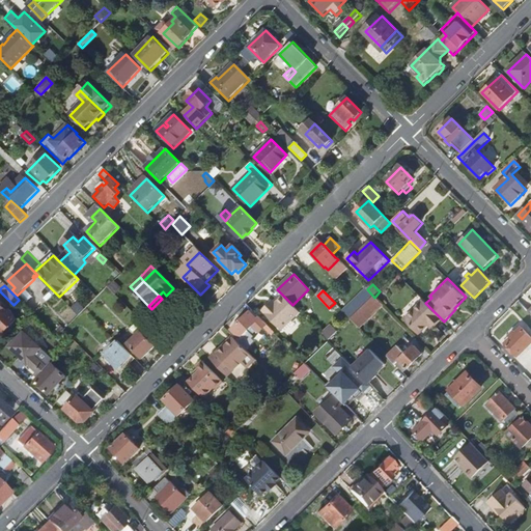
[(292,305),(283,296),(273,306),(270,304),(262,311),(281,331),(300,313),(292,305)]
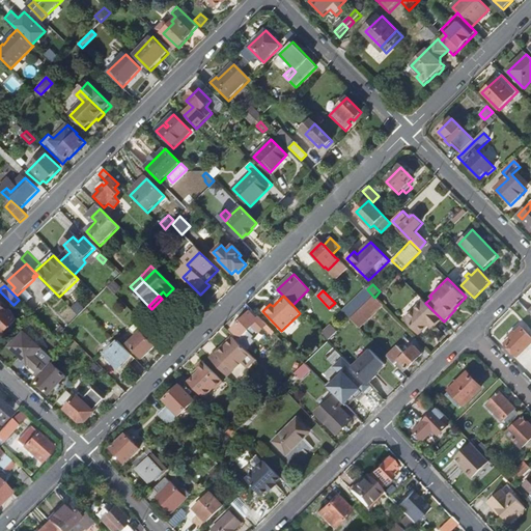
[(374,298),(368,304),(376,311),(383,306),(374,298)]
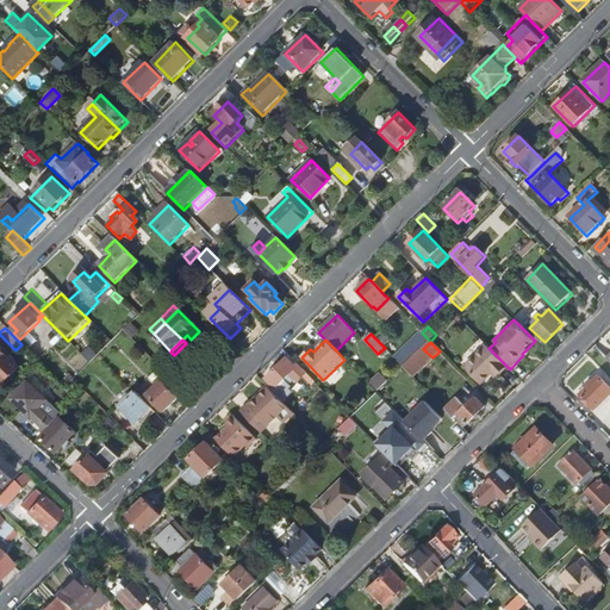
[(410,344),(396,359),(414,377),(433,358),(423,349),(418,353),(410,344)]
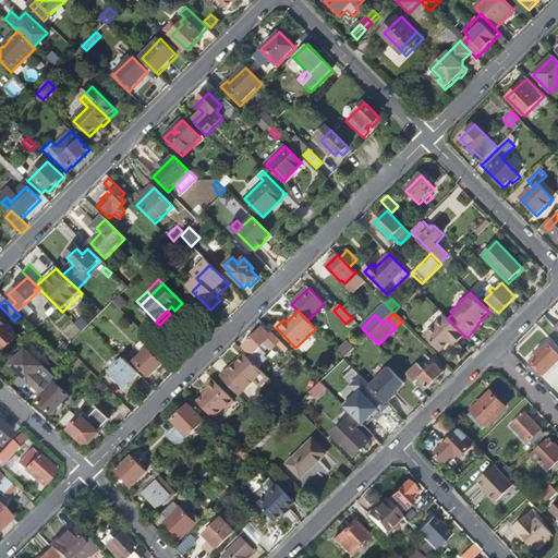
[(426,336),(443,352),(452,341),(456,344),(464,336),(447,318),(446,317),(426,336)]
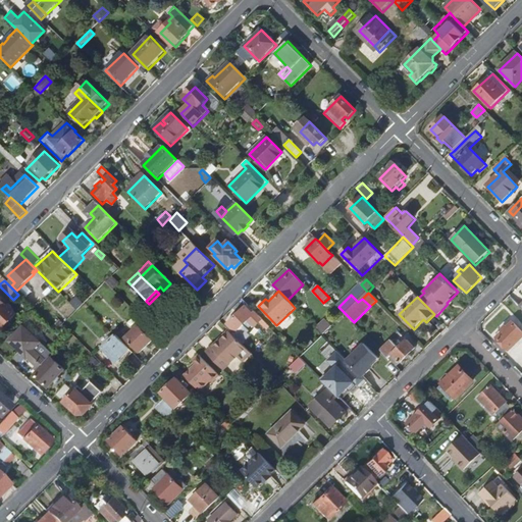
[(0,300),(0,322),(6,328),(18,315),(12,306),(8,307),(0,300)]
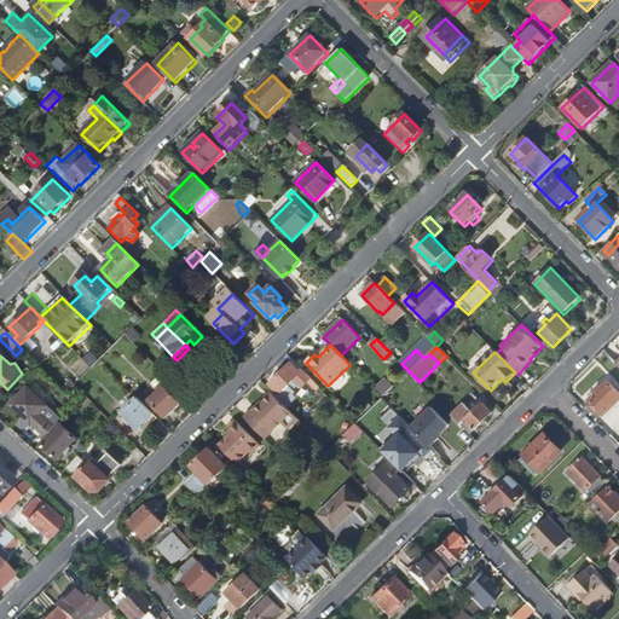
[(270,385),(278,393),(276,397),(288,410),(296,401),(289,394),(299,385),(302,388),(308,383),(318,392),(322,388),(301,368),(299,371),(291,363),(270,385)]
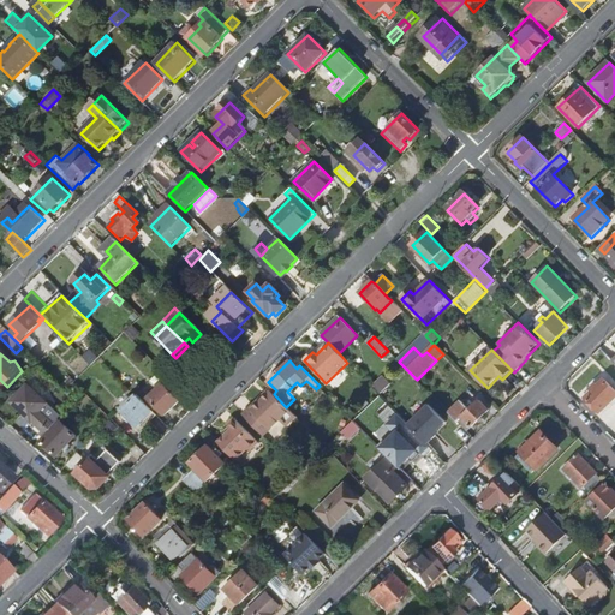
[(386,378),(376,388),(382,394),(393,384),(386,378)]
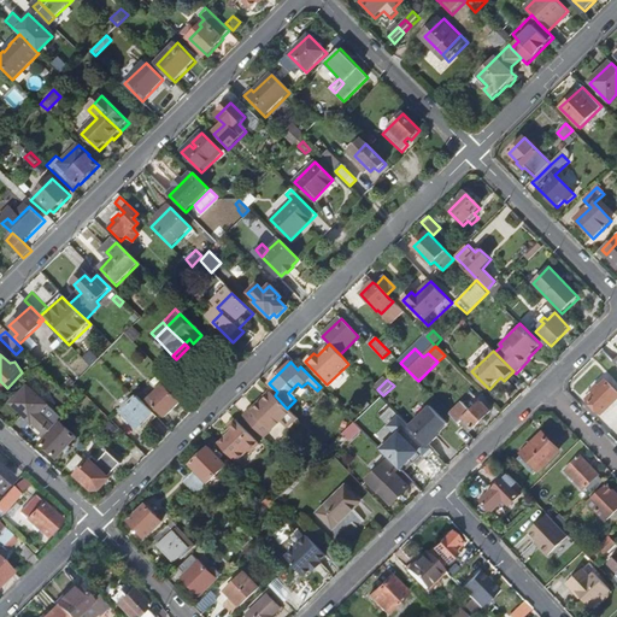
[(616,392),(607,382),(588,400),(603,416),(616,400),(616,392)]
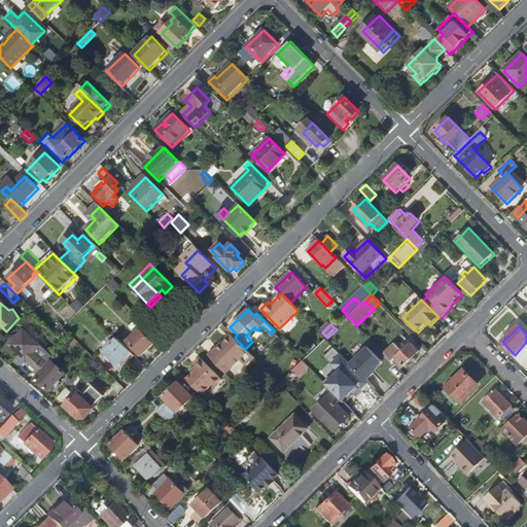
[(8,344),(32,365),(46,350),(40,346),(23,329),(8,344)]
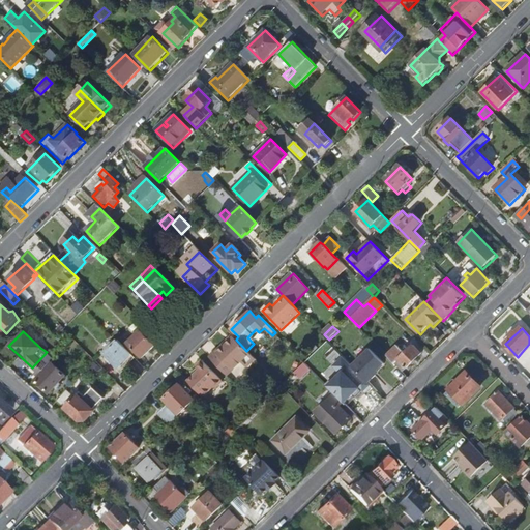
[(142,331),(128,345),(142,358),(155,346),(142,331)]
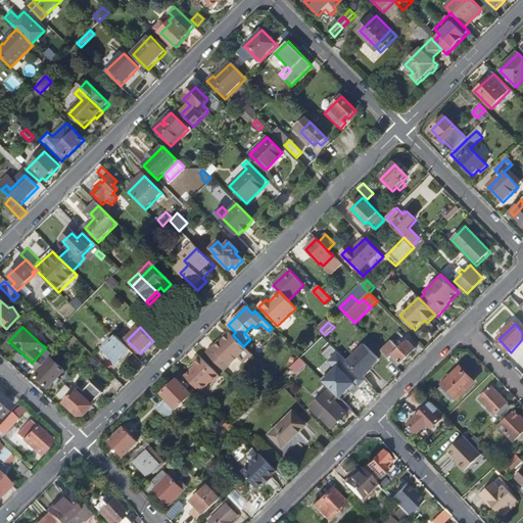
[(399,345),(408,337),(402,331),(394,339),(399,345)]
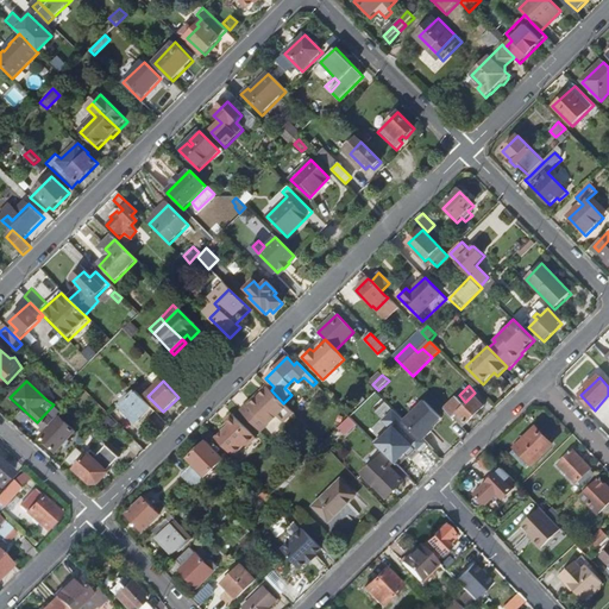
[(282,420),(292,412),(283,403),(271,390),(268,387),(249,406),(248,405),(240,412),(253,425),(259,431),(276,414),(282,420)]
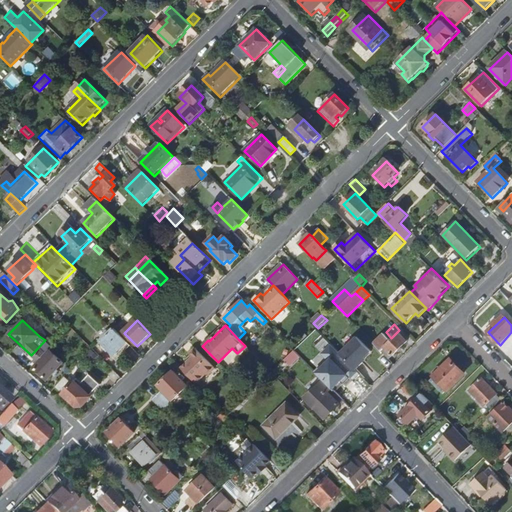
[(100,342),(114,356),(127,342),(114,329),(100,342)]
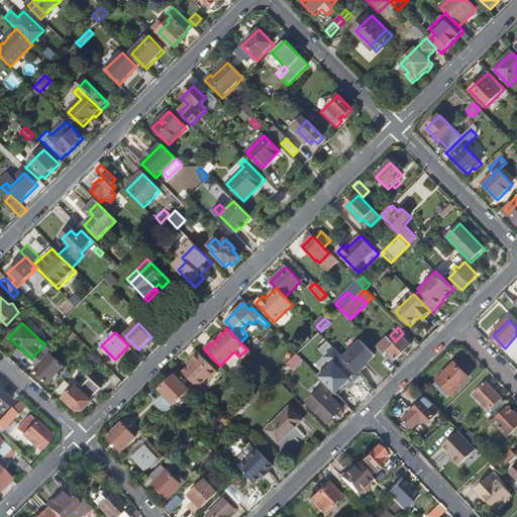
[(378,347),(394,364),(412,344),(404,336),(396,344),(389,337),(378,347)]
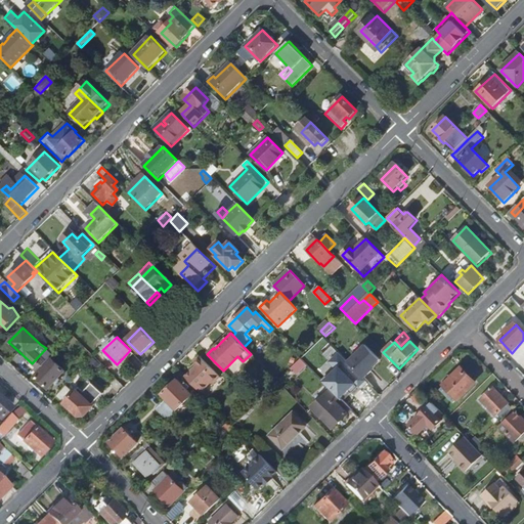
[(366,346),(349,363),(365,380),(373,373),(370,370),(381,361),(366,346)]
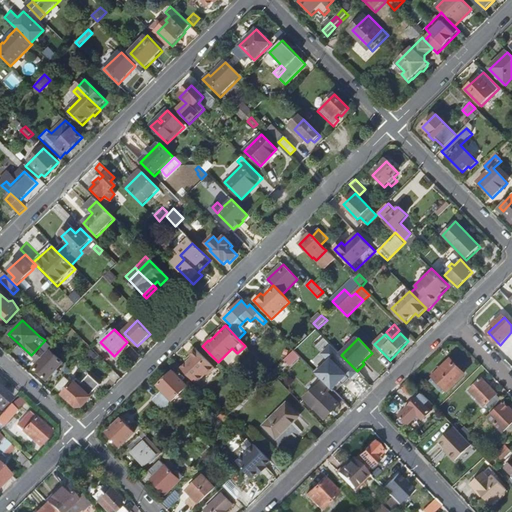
[(45,340),(31,355),(40,363),(35,368),(48,381),(64,364),(50,352),(53,348),(45,340)]
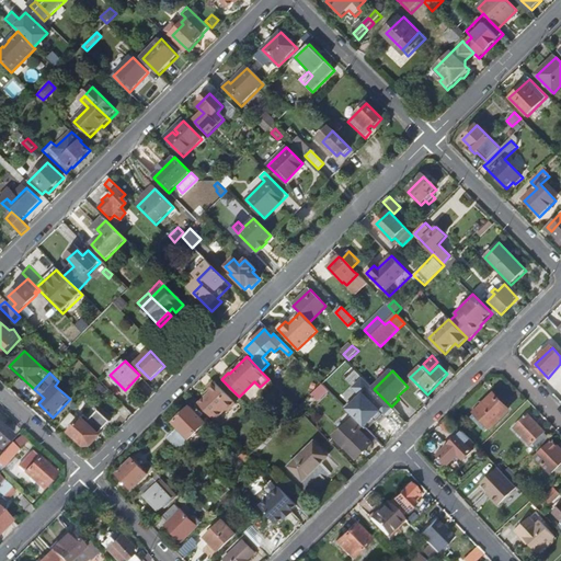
[(236,404),(214,382),(207,388),(210,392),(198,404),(215,421),(225,411),(228,412),(236,404)]
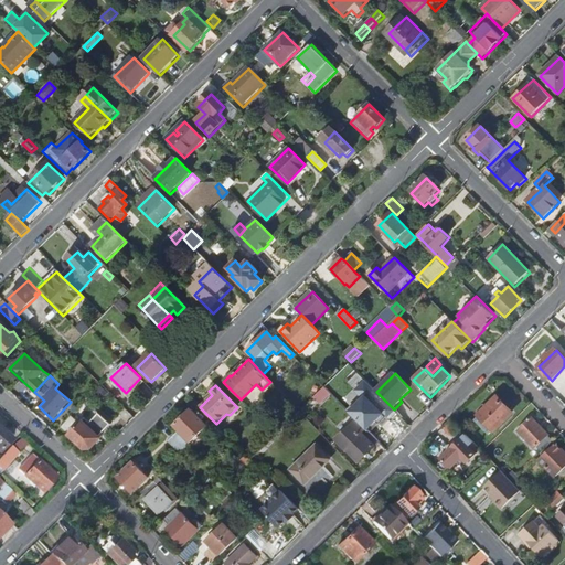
[(326,387),(309,404),(313,409),(330,393),(326,387)]
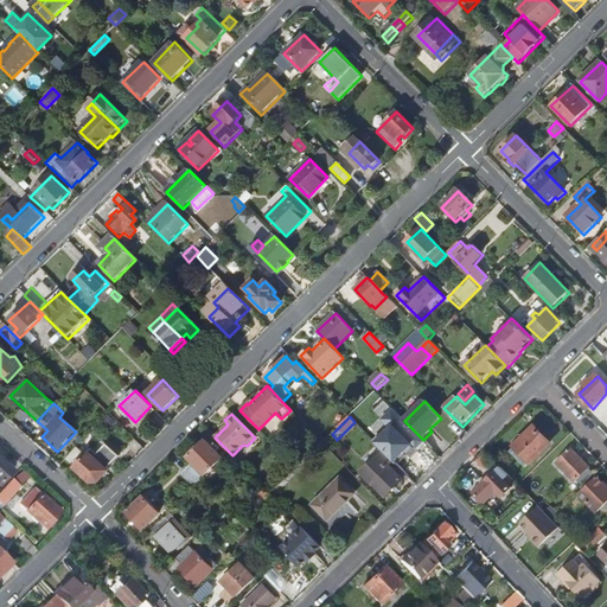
[(394,422),(375,440),(396,462),(415,446),(394,422)]
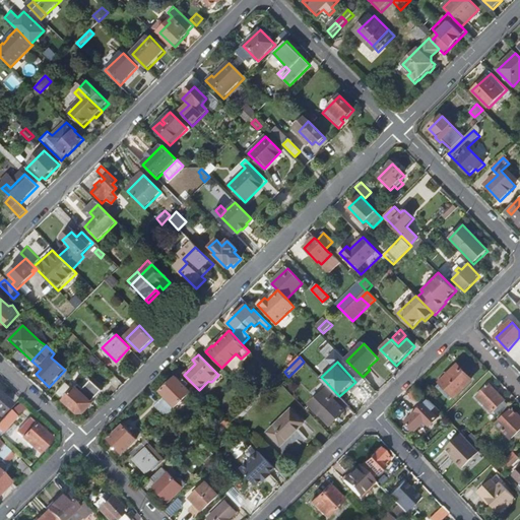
[(451,400),(471,380),(458,366),(437,386),(451,400)]
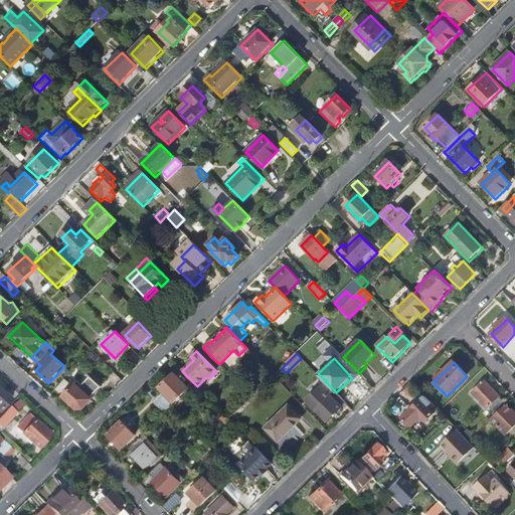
[(174,373),(159,387),(174,403),(189,388),(174,373)]
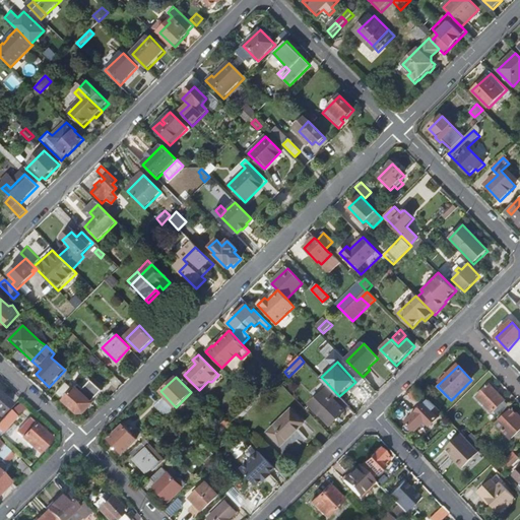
[(57,393),(78,412),(85,411),(93,402),(92,401),(102,390),(91,380),(83,388),(79,384),(74,390),(66,383),(57,393)]
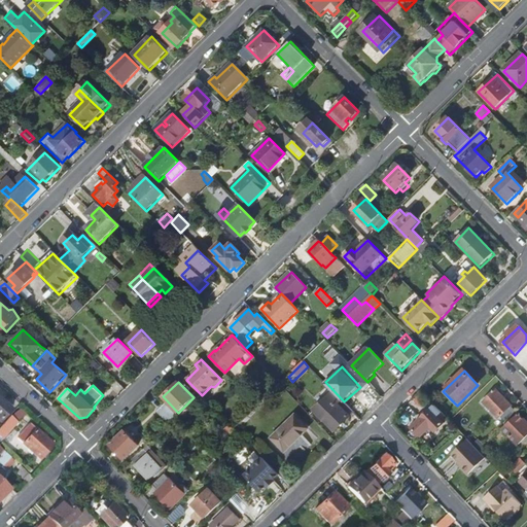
[(497,390),(485,402),(500,418),(503,416),(507,421),(517,412),(497,390)]
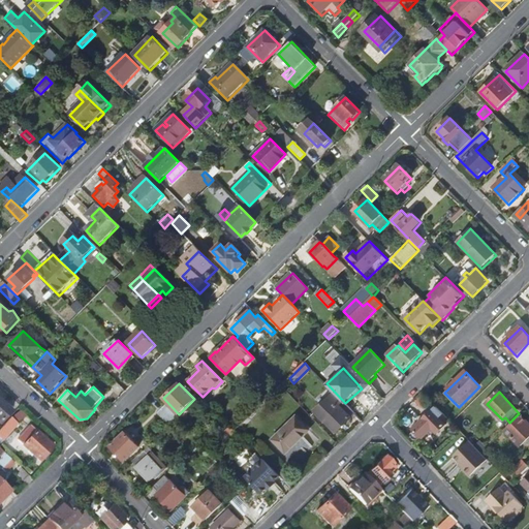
[(334,394),(315,412),(336,434),(351,418),(339,406),(343,402),(334,394)]
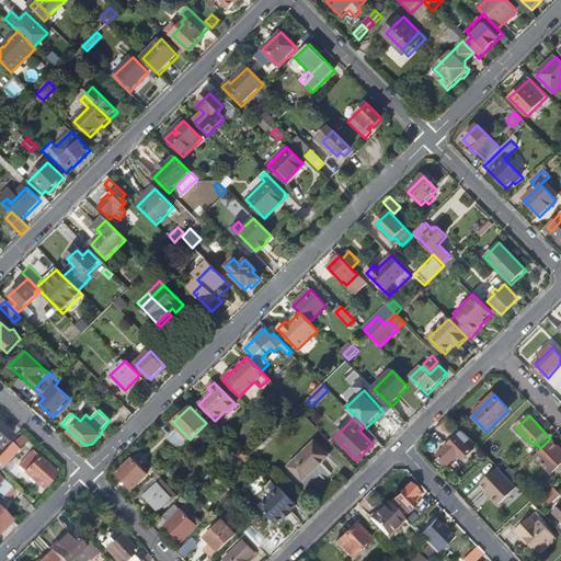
[(0,449),(12,437),(0,426),(0,449)]
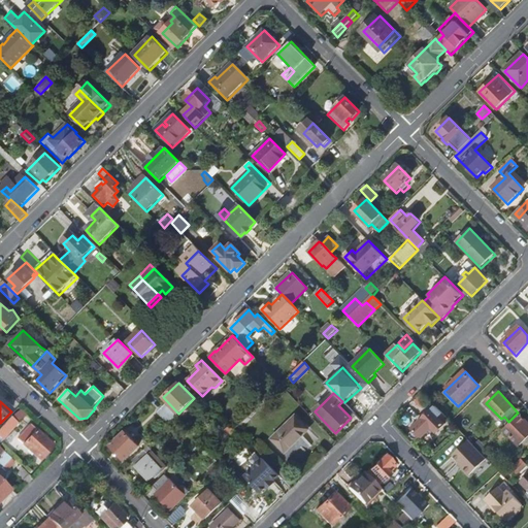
[(157,411),(169,424),(176,416),(165,403),(157,411)]
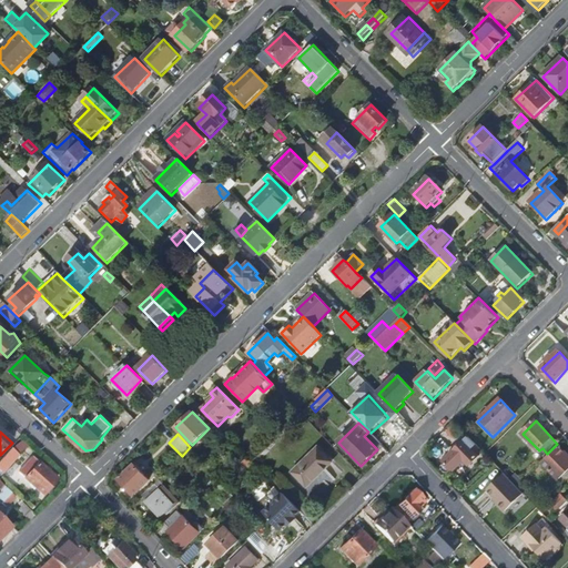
[(469,437),(443,460),(445,464),(442,467),(440,470),(444,474),(447,474),(450,469),(453,472),(464,460),(469,466),(479,457),(472,449),(477,445),(469,437)]
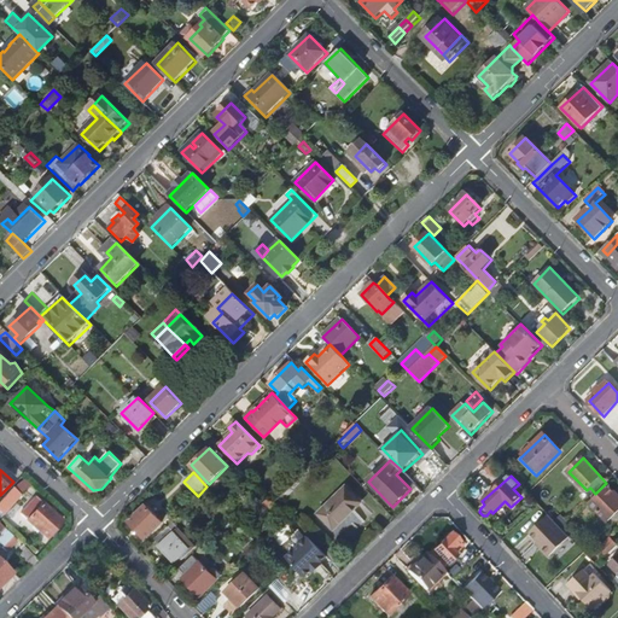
[(617,494),(608,484),(590,502),(608,522),(617,511),(617,494)]
